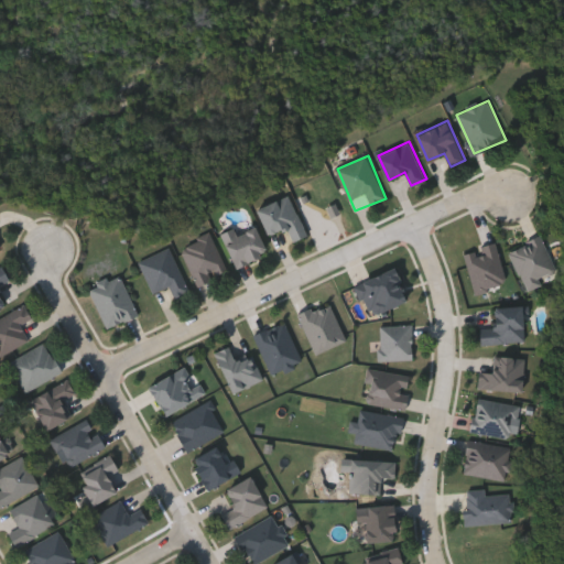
[(258,207),(291,194),(307,235),(293,240),(288,226),(269,235),(258,207)]
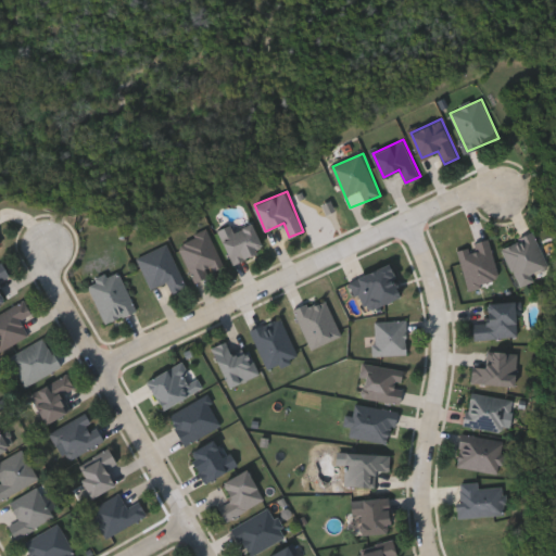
[(265,249),(234,263),(219,231),(250,217),(265,249)]
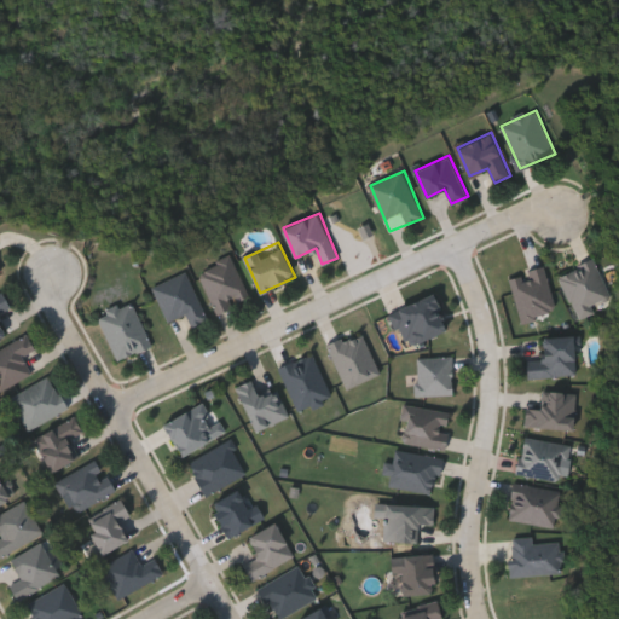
[(218,313),(198,271),(232,255),(252,298),(218,313)]
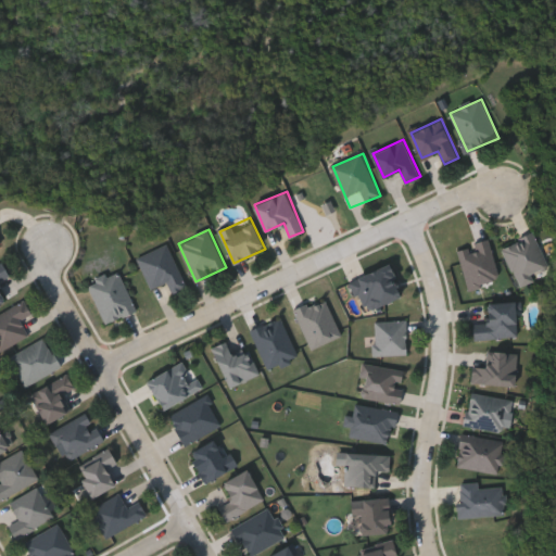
[(536,232),(550,272),(518,282),(504,244),(536,232)]
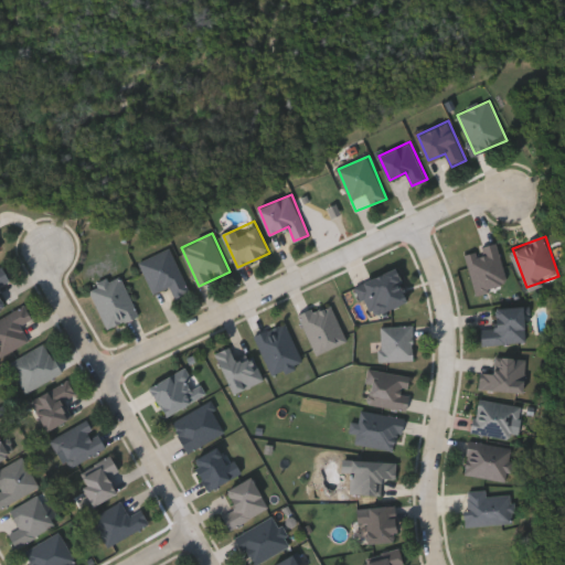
[(510,284),(477,292),(466,252),(498,243),(510,284)]
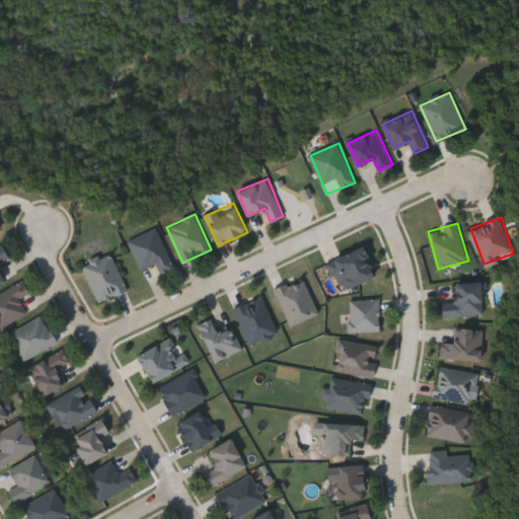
[(141,270),(129,239),(157,227),(174,268),(161,274),(157,263),(141,270)]
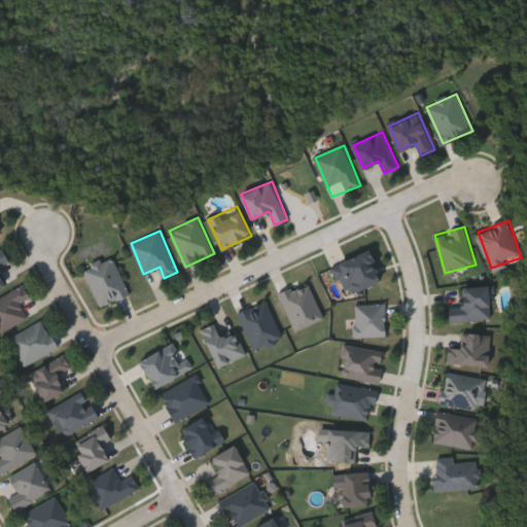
[(10,261),(0,267),(0,272),(6,284),(0,287),(0,249),(3,248),(10,261)]
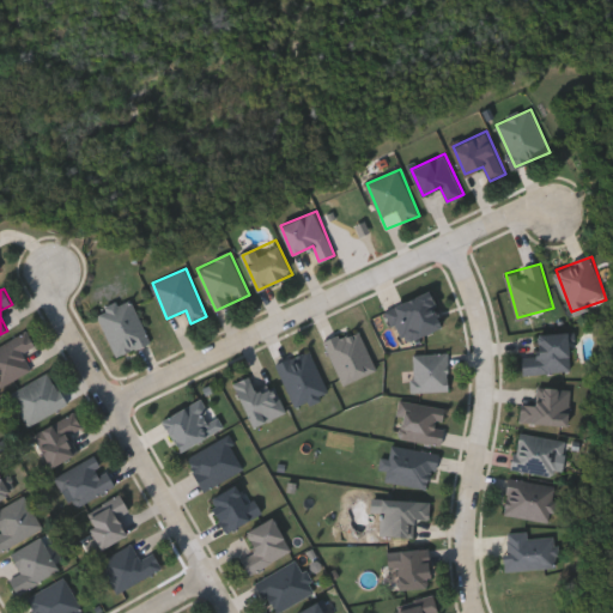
[(151,341),(117,357),(97,311),(131,297),(151,341)]
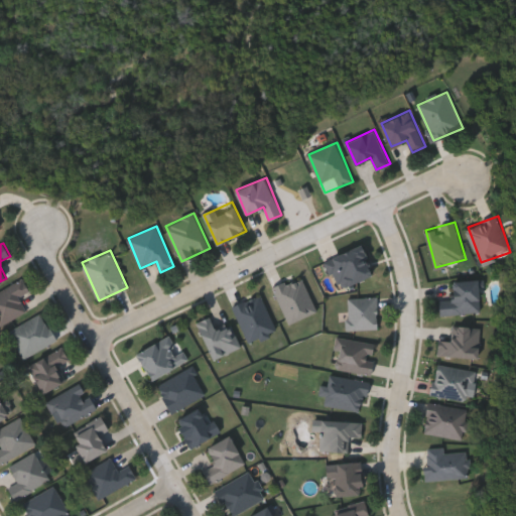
[(290,324),(274,287),(302,275),(318,311),(290,324)]
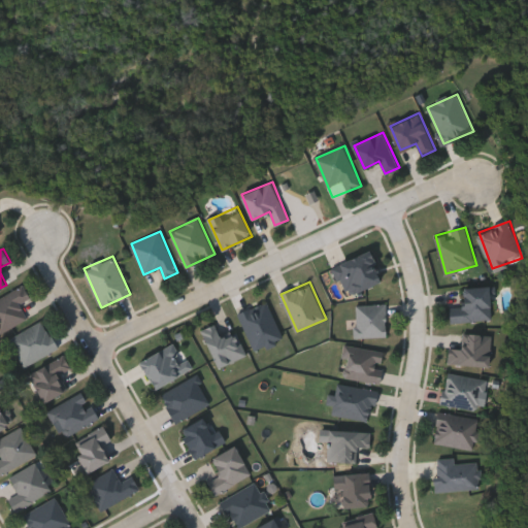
[(0,333),(0,297),(25,285),(31,297),(21,302),(29,319),(0,333)]
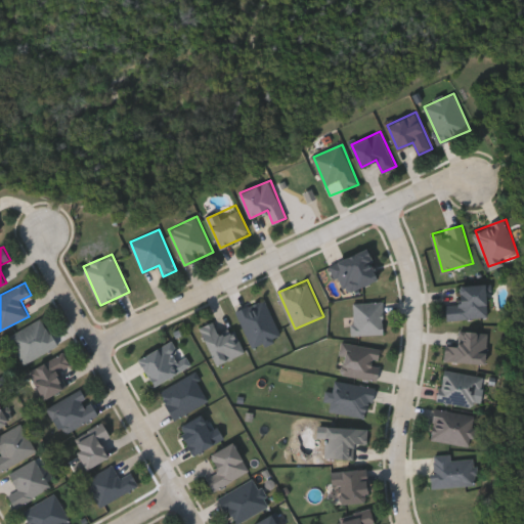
[(488,316),(447,318),(447,304),(460,304),(459,286),(487,285),(488,316)]
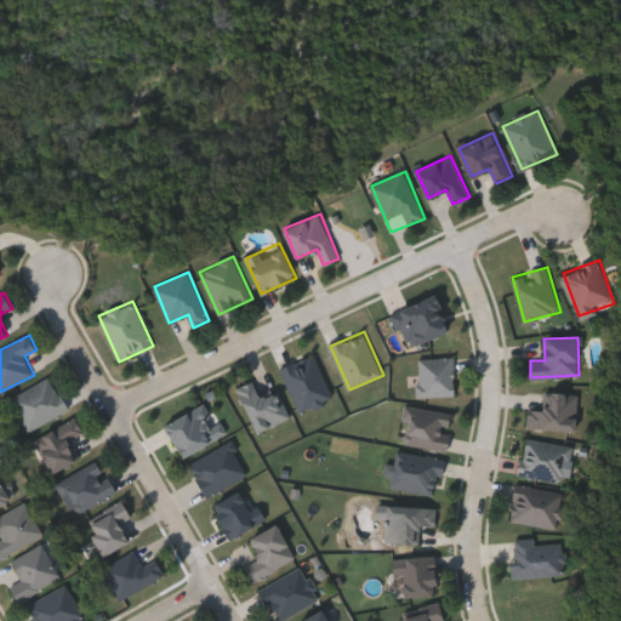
[(280,368),(313,352),(335,397),(301,412),(280,368)]
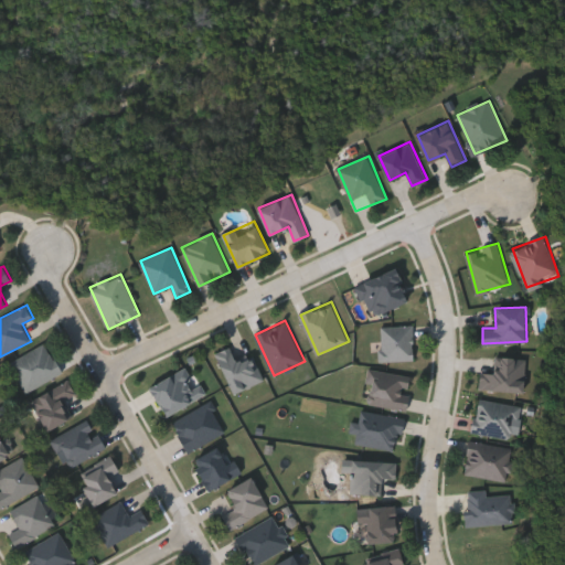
[(414,359),(382,359),(382,324),(414,324),(414,359)]
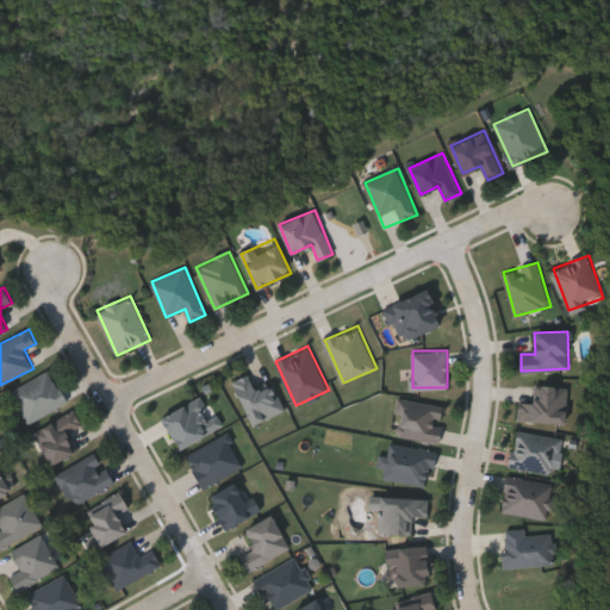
[(12,388),(51,369),(67,404),(27,422),(12,388)]
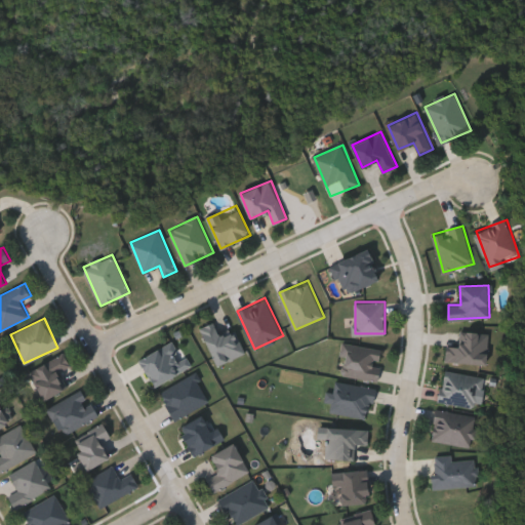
[(235,328),(246,354),(217,365),(201,327),(216,321),(221,333),(235,328)]
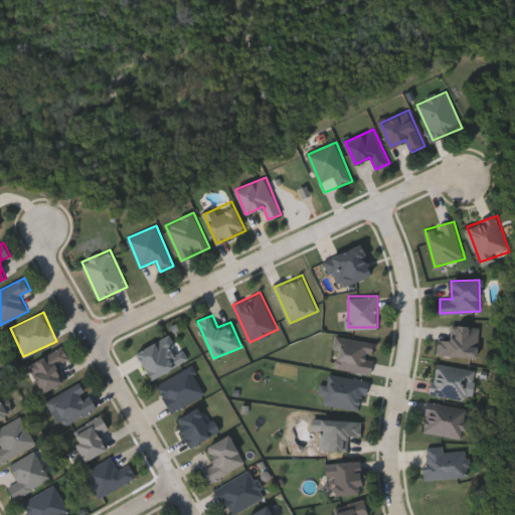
[(478,357),(438,355),(439,338),(452,339),(453,325),(480,326),(478,357)]
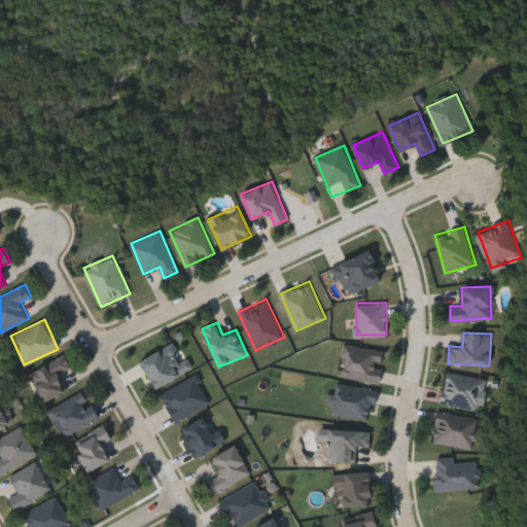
[(140,357),(175,343),(181,357),(187,355),(194,370),(152,386),(140,357)]
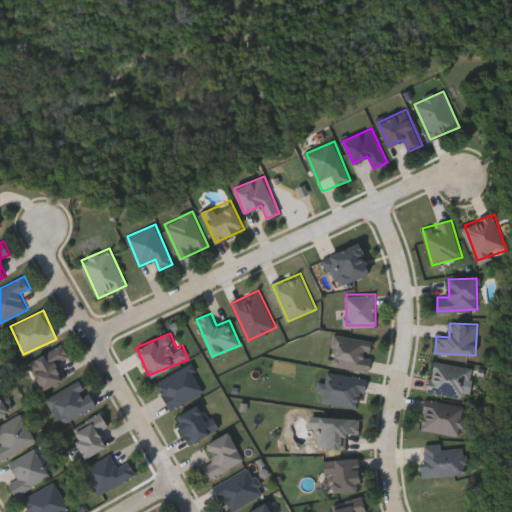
[(369,371),(334,366),(338,335),(373,339),(369,371)]
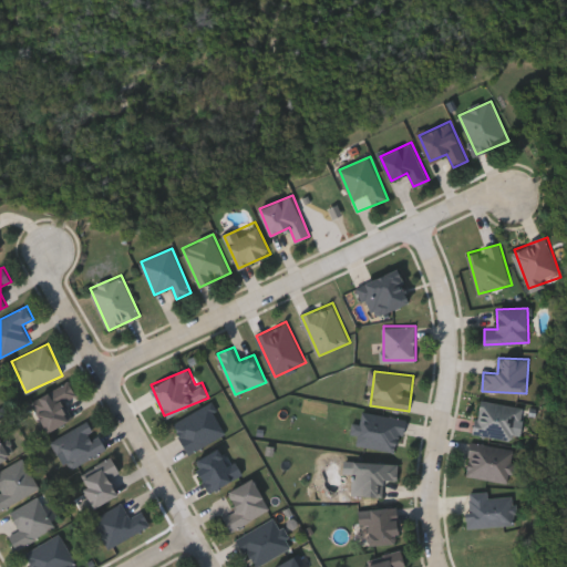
[(29,401),(69,380),(76,395),(65,401),(74,418),(45,433),(29,401)]
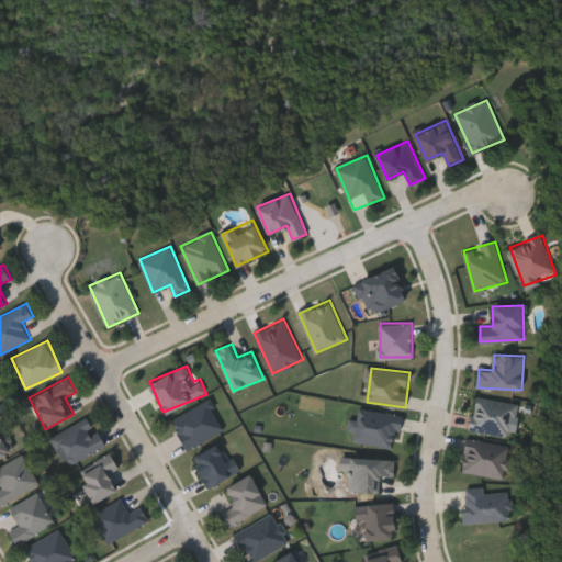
[(513,436),(471,429),(475,396),(518,403),(513,436)]
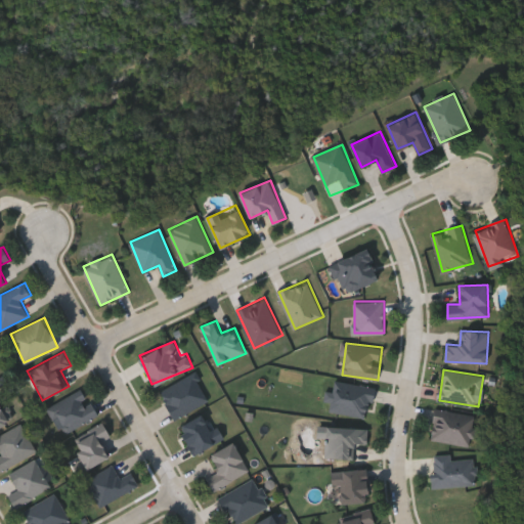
[(160,392),(194,372),(210,399),(176,420),(160,392)]
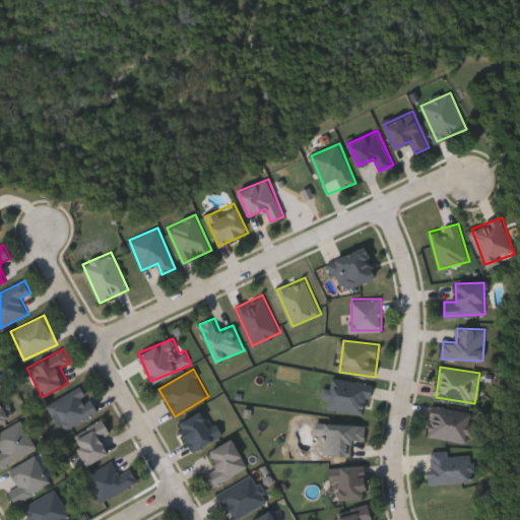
[(371,383),(367,413),(326,408),(329,388),(331,389),(333,378),(371,383)]
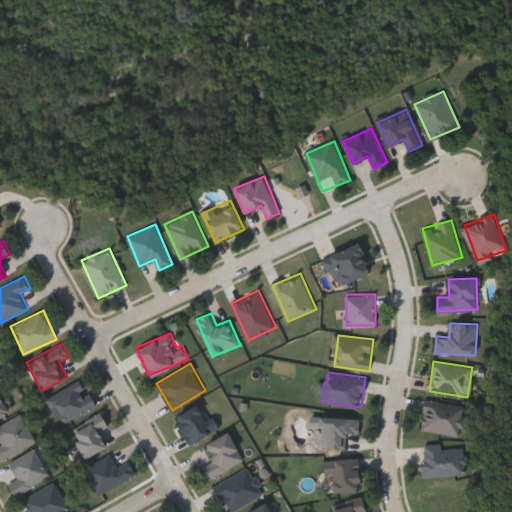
[(97,405),(63,424),(48,397),(81,378),(97,405)]
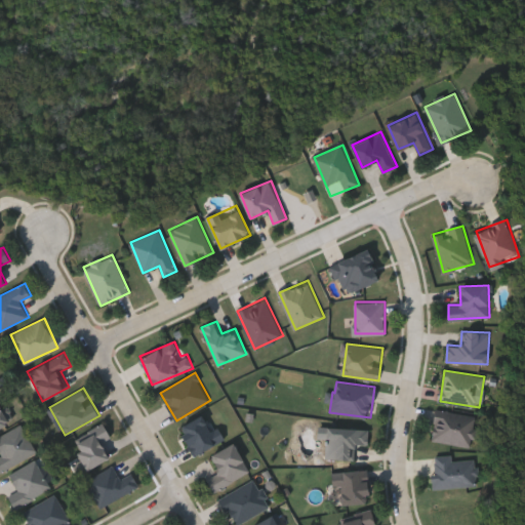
[(0,403),(10,423),(0,428),(0,403)]
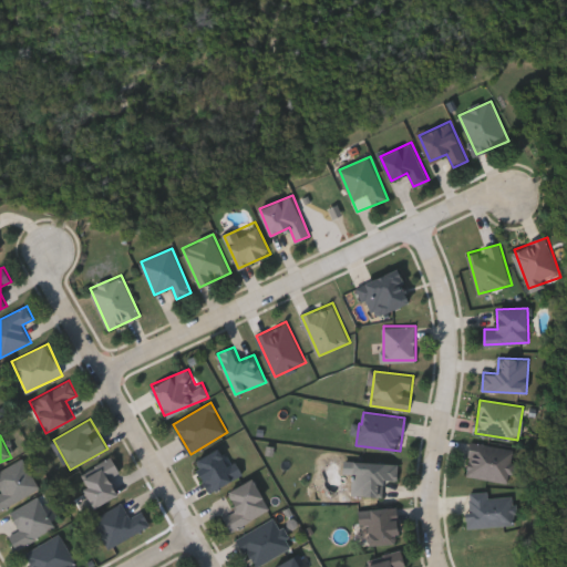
[(514,450),(513,482),(468,478),(470,447),(514,450)]
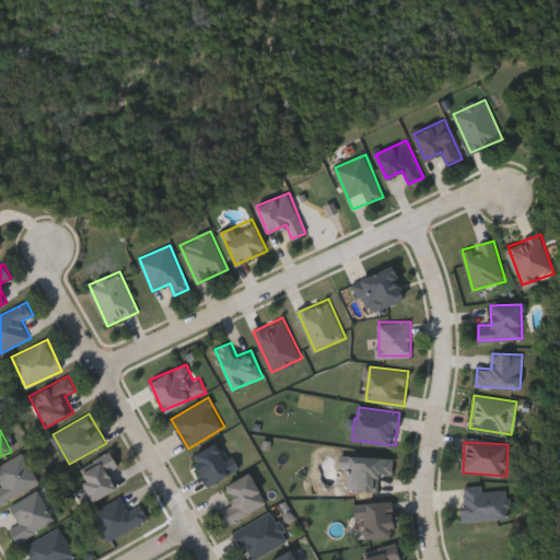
[(193,453),(219,443),(224,458),(234,455),(240,471),(203,483),(193,453)]
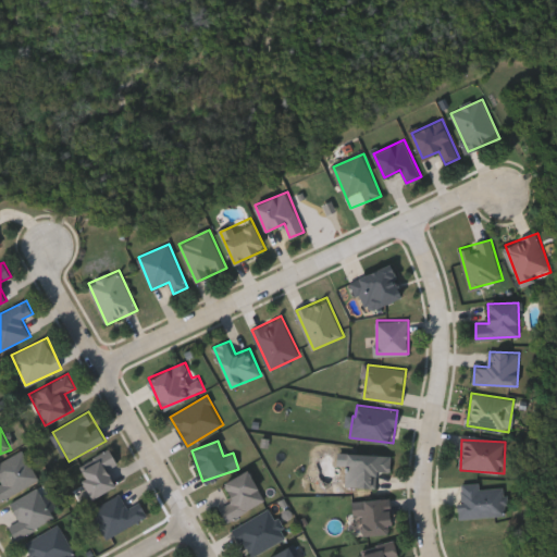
[(110,449),(124,482),(91,497),(76,466),(110,449)]
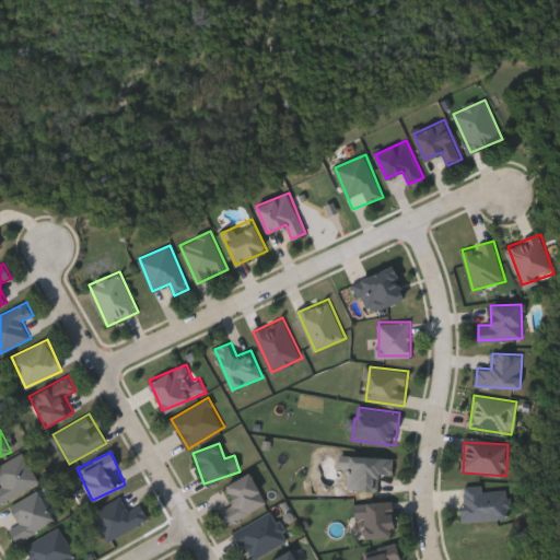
[(39,483),(0,504),(0,487),(2,486),(0,481),(0,465),(24,453),(39,483)]
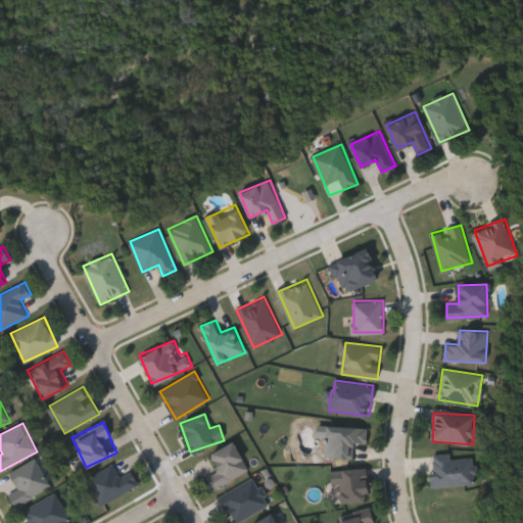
[(354,458),(326,457),(327,425),(369,426),(369,442),(355,442),(354,458)]
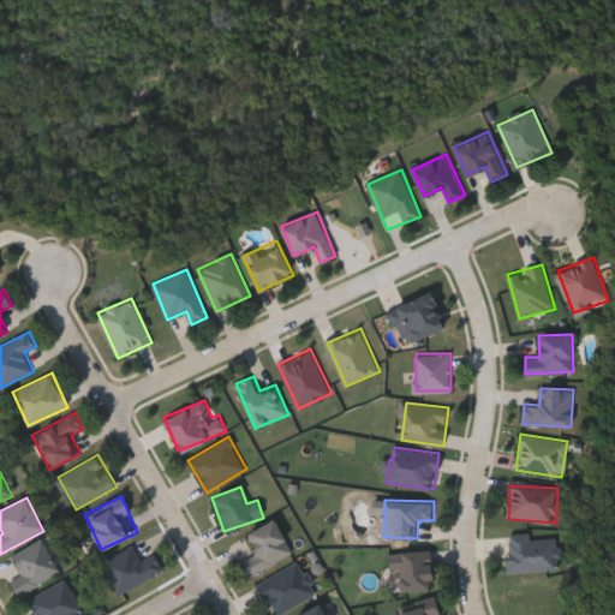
[(293,555),(250,575),(243,560),(257,554),(248,532),(276,519),(293,555)]
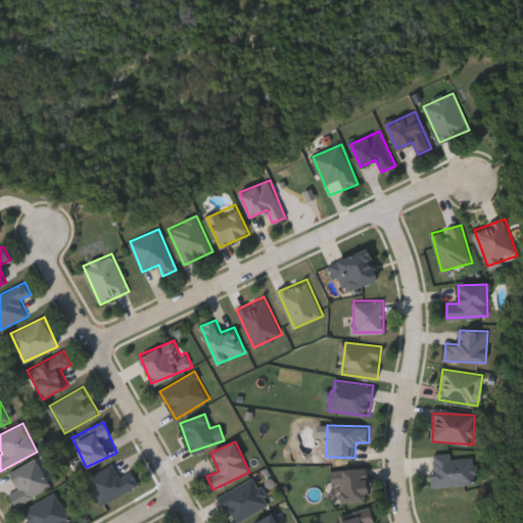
[(432,456),(475,454),(476,484),(433,485),(432,456)]
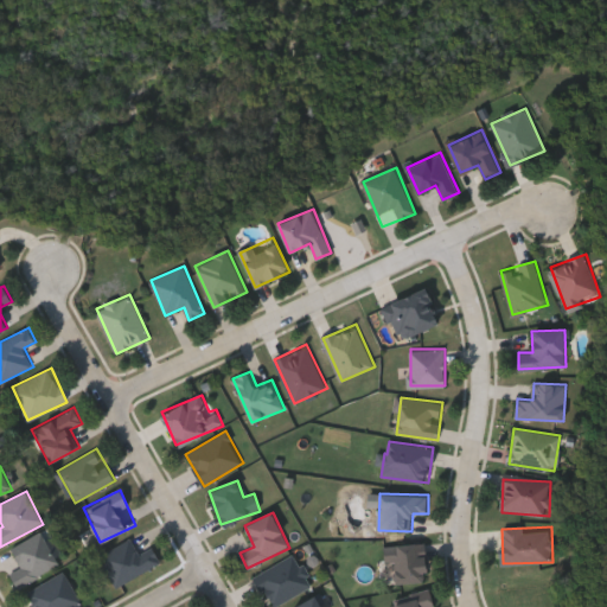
[(61,566),(19,589),(10,574),(21,567),(12,549),(42,532),(61,566)]
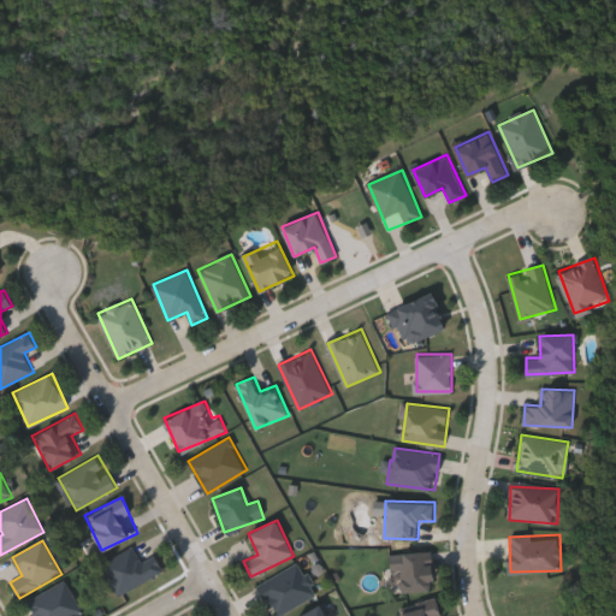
[(143,561),(154,554),(164,569),(119,596),(101,564),(134,545),(143,561)]
